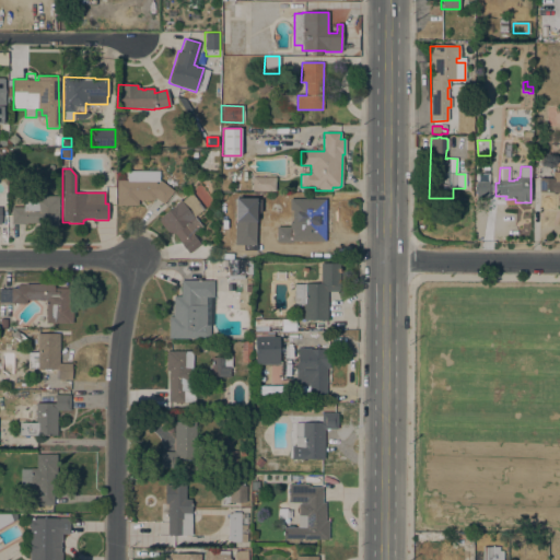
[(138,200),(138,206),(117,206),(117,181),(127,181),(127,172),(159,172),(159,179),(173,191),(163,205),(154,198),(154,200),(138,200)]
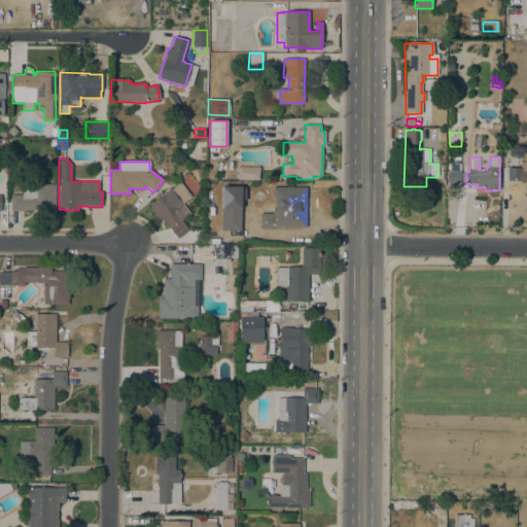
[(526,162),(526,197),(521,197),(521,181),(507,181),(507,169),(520,169),(520,162),(526,162)]
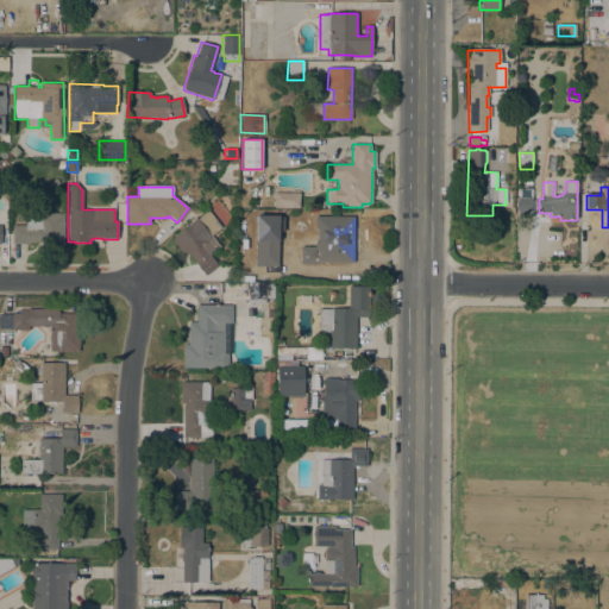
[(299,193),(299,208),(275,208),(275,193),(299,193)]
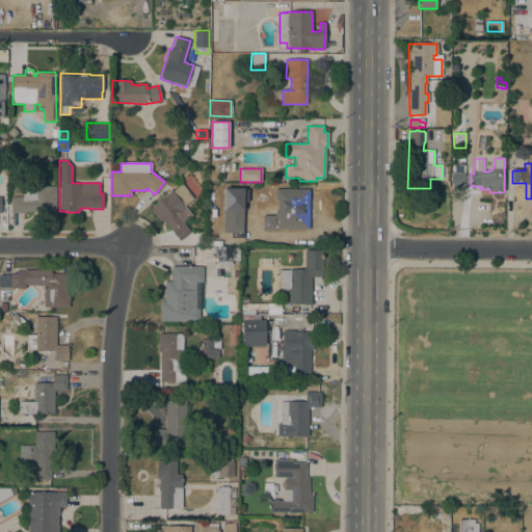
[(464,174),(464,188),(452,188),(452,181),(451,181),(451,175),(452,175),(452,174),(464,174)]
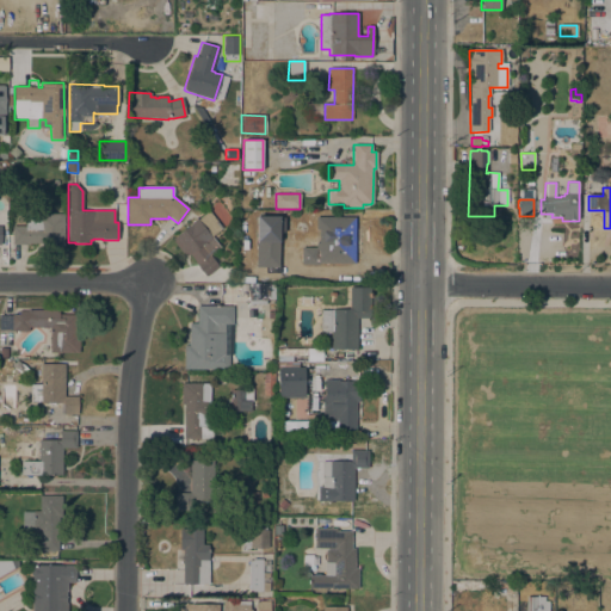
[(205,277),(189,254),(187,255),(186,253),(184,254),(183,253),(181,254),(173,242),(174,241),(172,239),(192,224),(191,223),(197,218),(197,220),(209,211),(222,229),(211,236),(220,248),(217,250),(221,255),(220,257),(222,261),(217,265),(218,267),(205,277)]
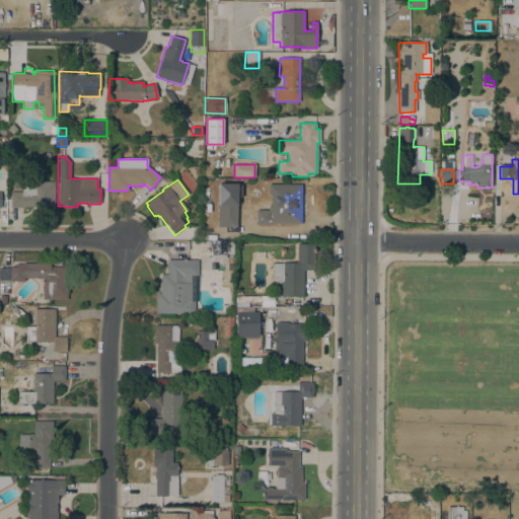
[(55,211),(35,211),(35,208),(10,208),(10,193),(21,193),(21,187),(32,186),(32,182),(54,181),(55,211)]
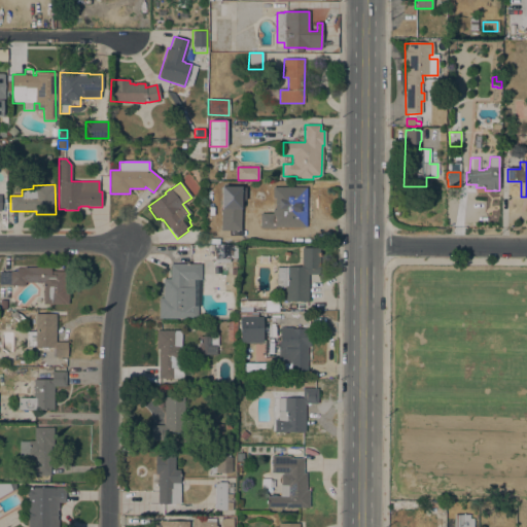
[(237,246),(237,258),(232,258),(232,260),(214,260),(214,246),(237,246)]
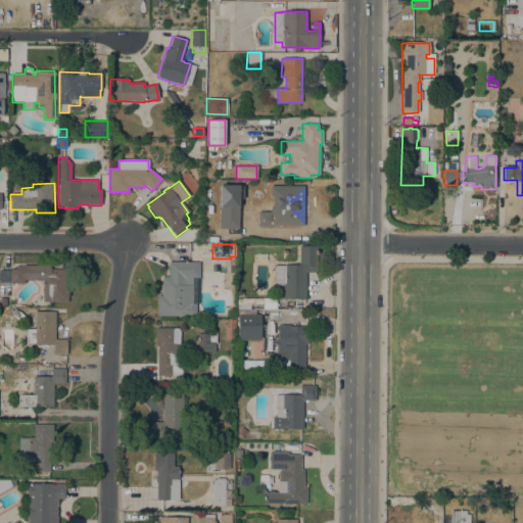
[(305,299),(283,299),(283,284),(275,284),(275,266),(299,266),(299,246),(317,246),(317,273),(305,273),(305,299)]
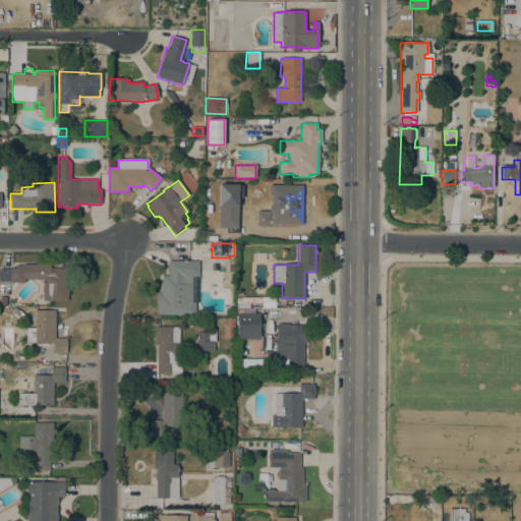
[(255,261),(256,252),(265,253),(265,261),(255,261)]
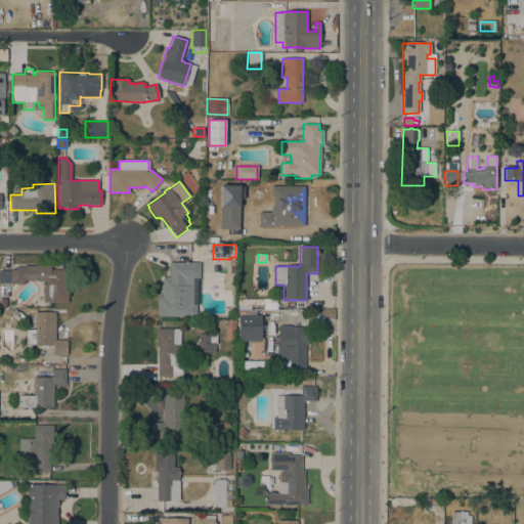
[(158,316),(158,297),(162,297),(162,277),(169,277),(169,262),(200,262),(200,277),(192,277),(192,304),(197,304),(197,316),(158,316)]
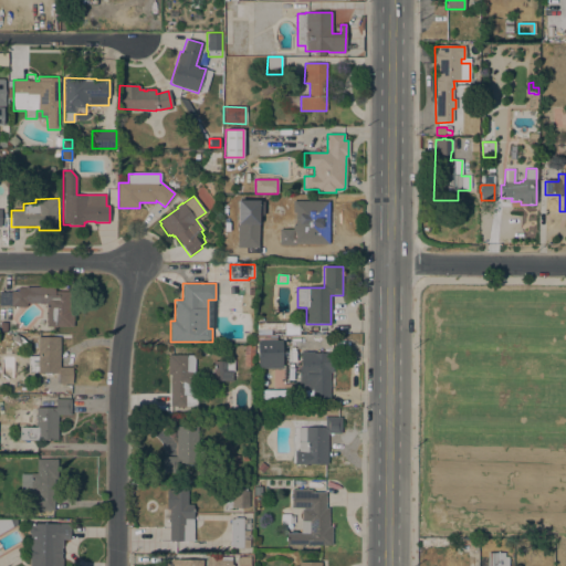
[(46,303),(27,303),(27,307),(11,306),(0,305),(0,292),(11,292),(11,291),(18,291),(18,287),(25,287),(25,286),(55,287),(55,291),(74,291),(73,327),(46,326),(46,303)]
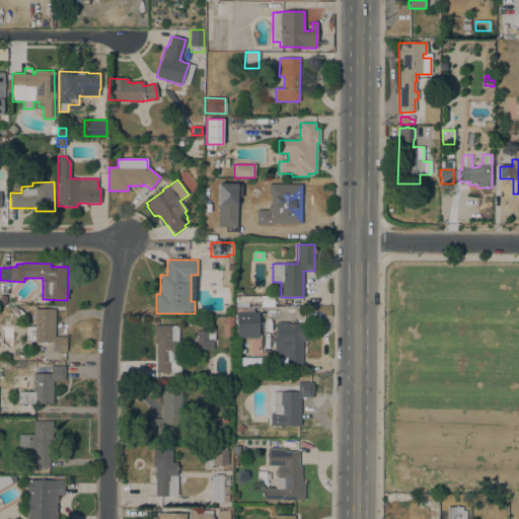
[(14,306),(15,304),(16,306),(24,313),(19,319),(10,310),(14,306)]
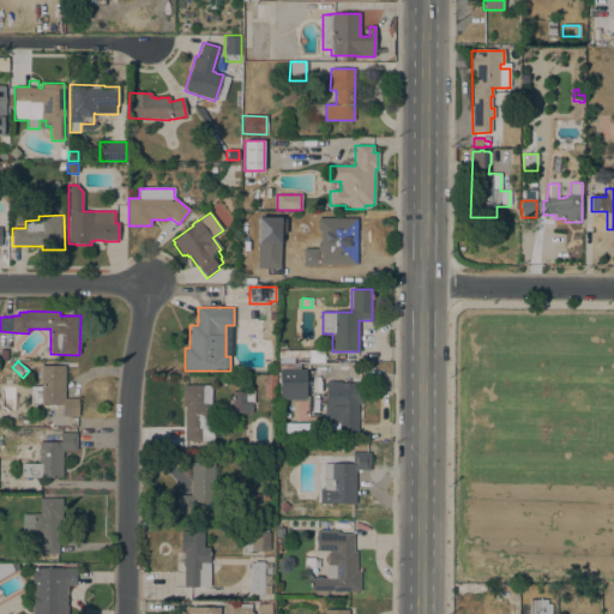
[(65,398),(79,398),(78,416),(64,416),(64,405),(30,404),(31,386),(41,386),(42,365),(66,366),(65,398)]
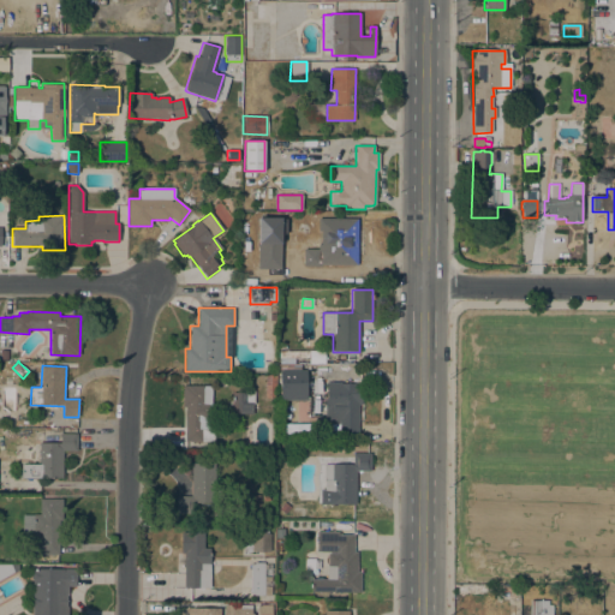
[(305,370),(306,390),(323,390),(323,399),(280,400),(280,370),(305,370)]
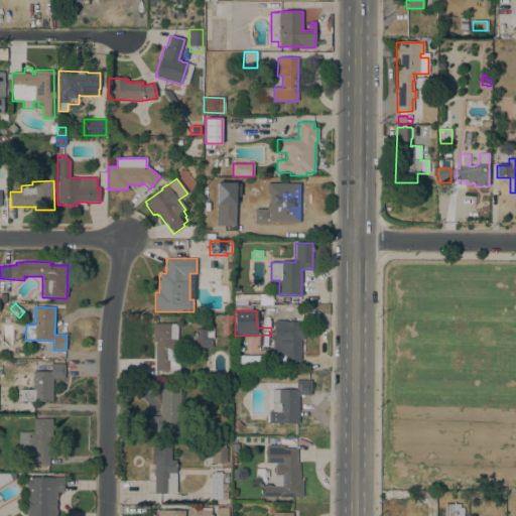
[(222,334),(222,315),(231,315),(231,334),(222,334)]
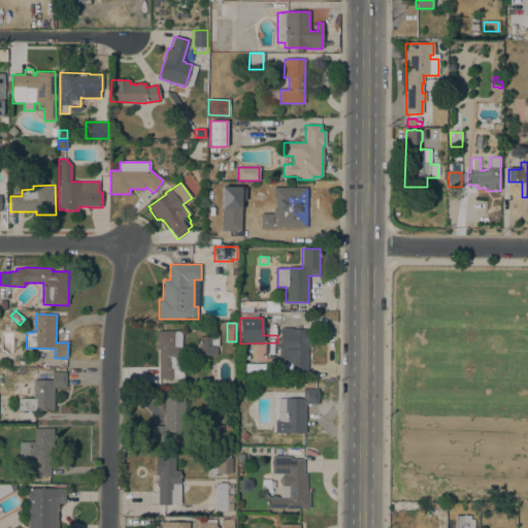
[(278,342),(281,342),(281,328),(310,328),(310,348),(307,348),(307,376),(277,375),(278,364),(291,364),(291,363),(282,363),(278,360),(278,342)]
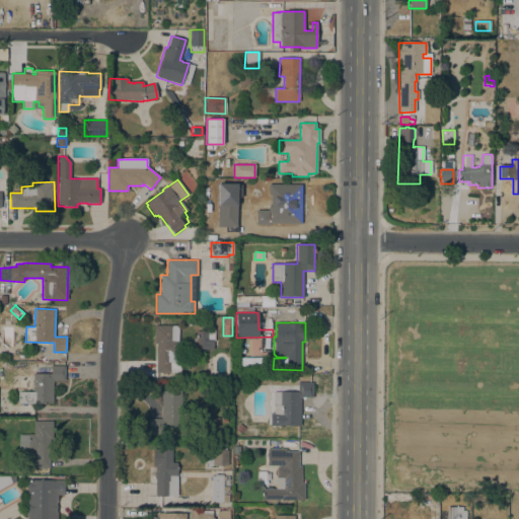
[(179,360),(180,360),(180,373),(169,372),(169,374),(161,373),(161,372),(155,372),(156,344),(153,344),(154,325),(178,326),(178,340),(179,346),(179,360)]
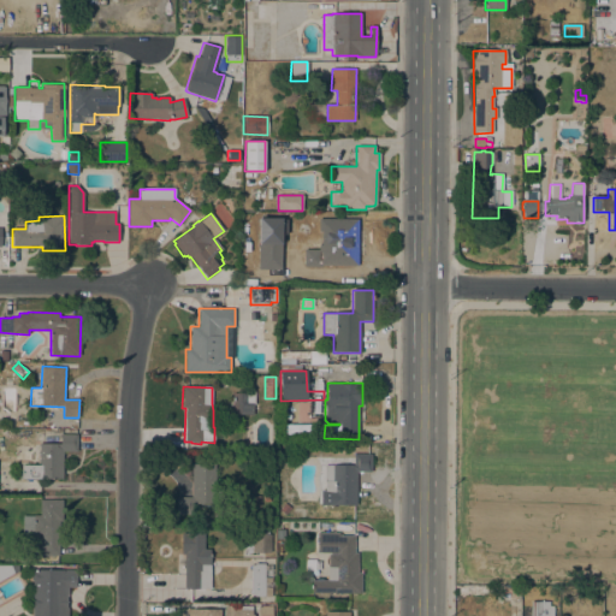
[(232,392),(244,394),(244,391),(255,391),(254,415),(231,414),(232,392)]
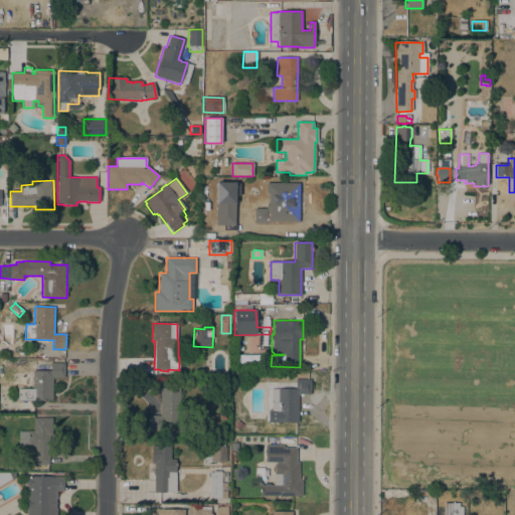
[(262,355),(262,366),(236,366),(236,355),(262,355)]
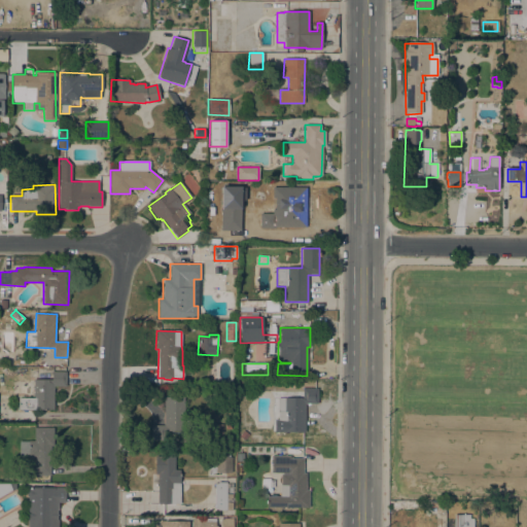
[(55,386),(54,410),(19,410),(19,397),(34,397),(34,379),(51,379),(51,372),(67,372),(67,386),(55,386)]
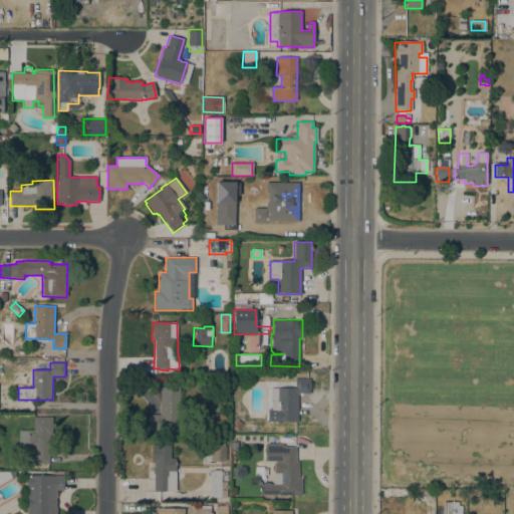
[(296,422),(276,422),(277,404),(270,404),(270,388),(294,389),(295,378),(309,379),(309,394),(297,394),(296,422)]
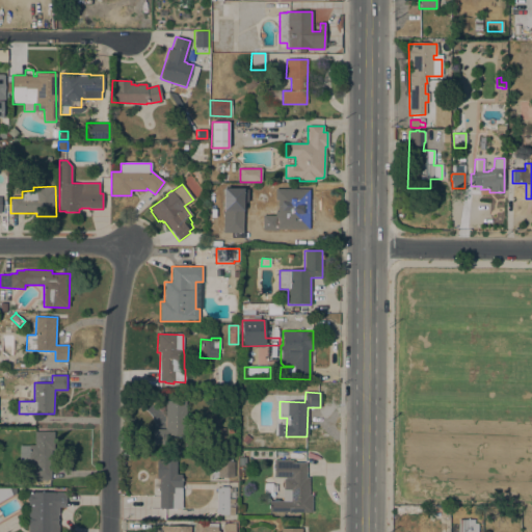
[(165,400),(185,400),(185,435),(166,434),(166,444),(153,444),(153,429),(165,429),(165,400)]
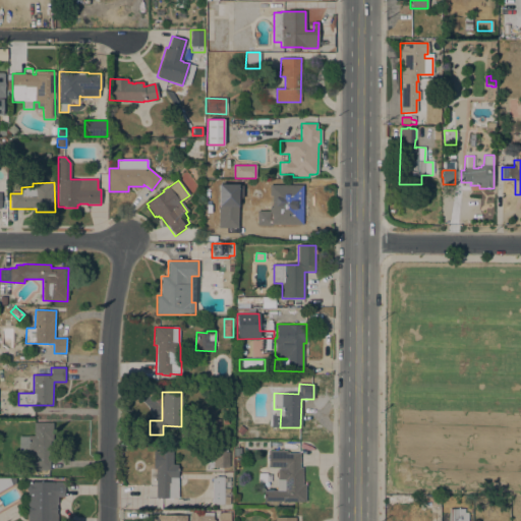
[(29,436),(34,436),(34,422),(53,422),(53,442),(50,442),(50,470),(33,470),(33,457),(35,457),(35,452),(19,452),(19,436),(29,436)]
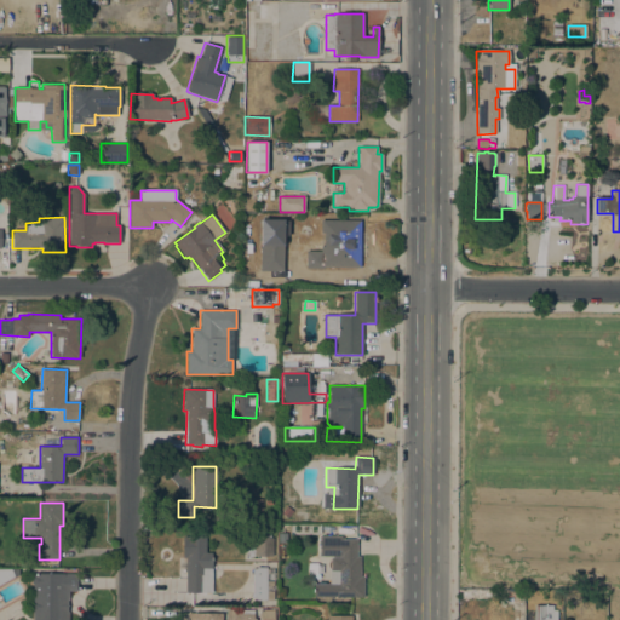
[(286,506),(292,511),(287,518),(281,514),(286,506)]
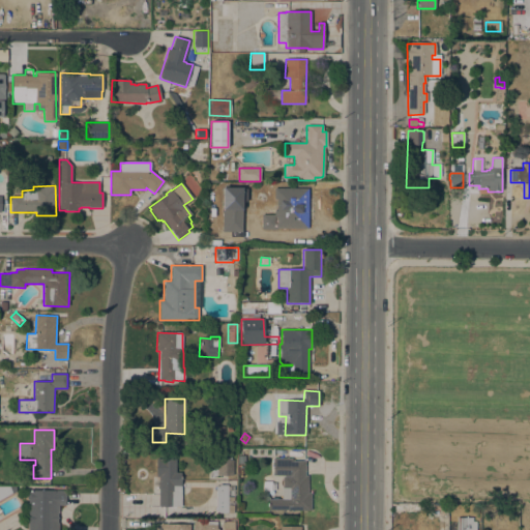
[(233,475),(216,475),(210,478),(210,458),(233,460),(233,475)]
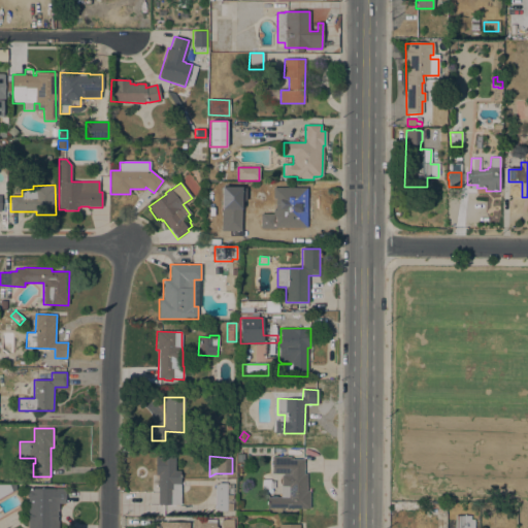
[(306,473),(306,491),(309,491),(309,508),(267,508),(267,497),(270,497),(270,495),(276,495),(276,497),(279,497),(279,485),(281,485),(281,474),(289,474),(289,473),(271,473),(271,456),(290,456),(291,459),(303,459),(303,473),(306,473)]
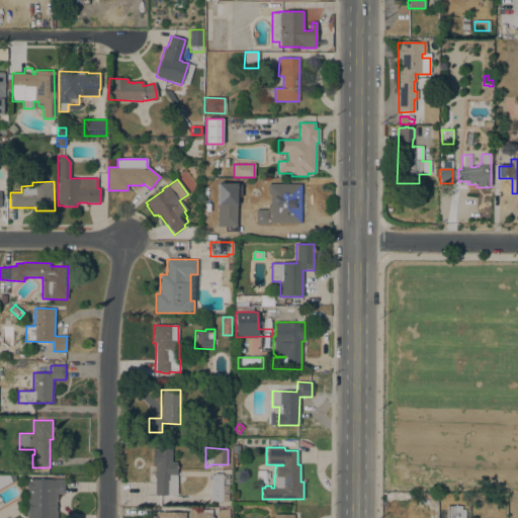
[(155,466),(153,466),(153,448),(171,448),(171,461),(176,461),(176,496),(155,496),(155,466)]
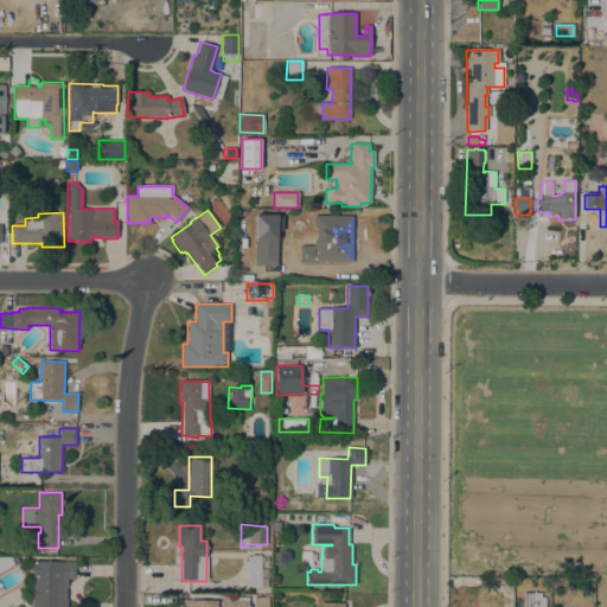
[(310,562),(301,562),(301,551),(311,551),(310,562)]
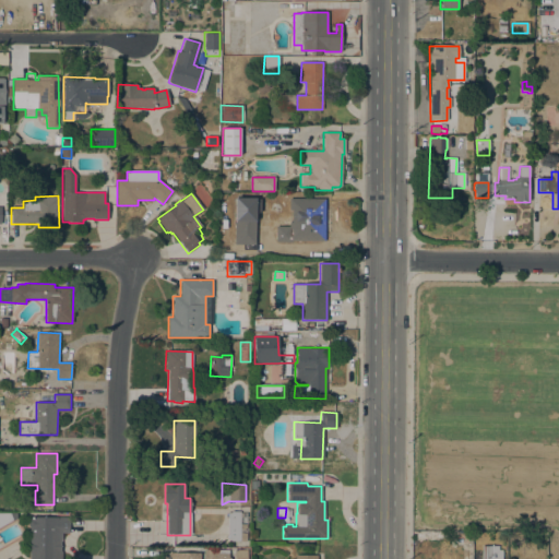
[(246,542),(230,542),(230,539),(227,539),(227,513),(230,513),(230,511),(239,511),(239,524),(246,524),(246,542)]
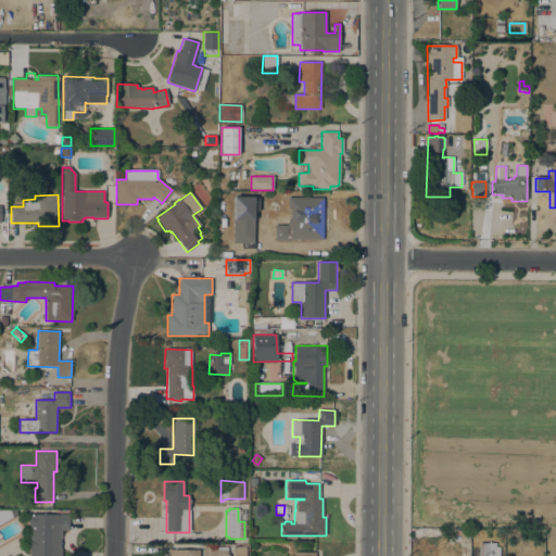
[(0,525),(0,509),(1,510),(16,510),(16,516),(0,525)]
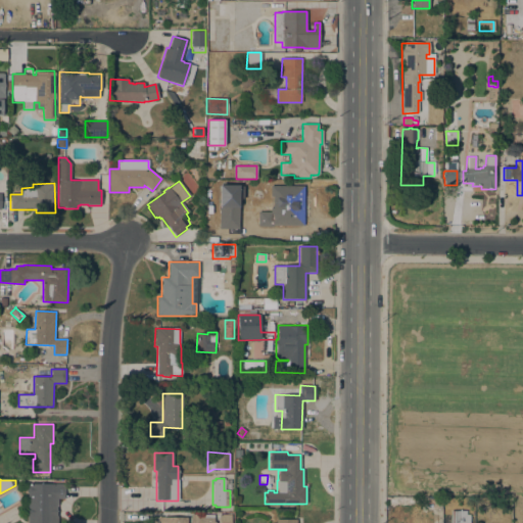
[(64,484),(64,498),(58,498),(57,506),(57,516),(58,516),(58,522),(28,522),(28,514),(27,513),(27,509),(28,509),(28,493),(27,492),(27,487),(28,486),(28,484),(64,484)]
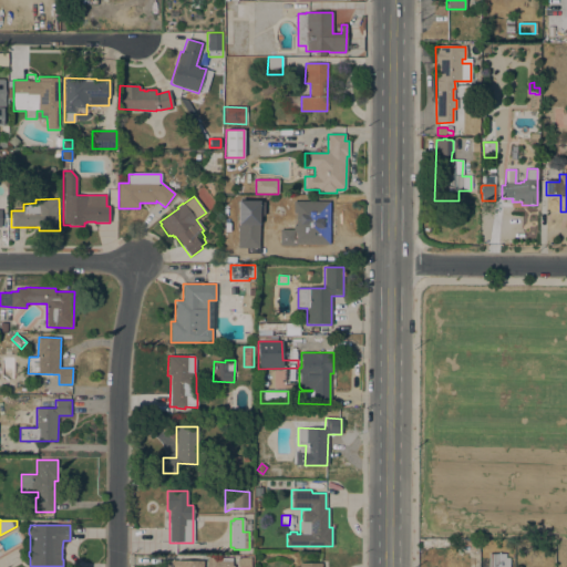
[(487,566),(488,554),(505,554),(505,558),(509,558),(509,566),(487,566)]
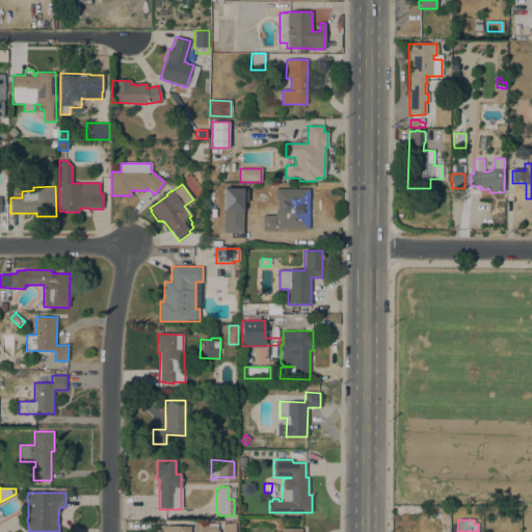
[(220,531),(234,531),(234,524),(221,523),(220,531)]
